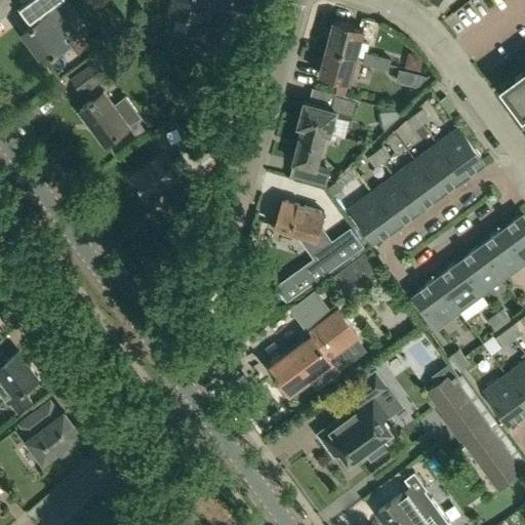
[(40,18),(24,30),(45,61),(71,42),(66,35),(71,31),(63,21),(57,24),(49,12),(45,14),(43,10),(57,0),(27,0),(21,5),(31,19),(37,14),(40,18)]
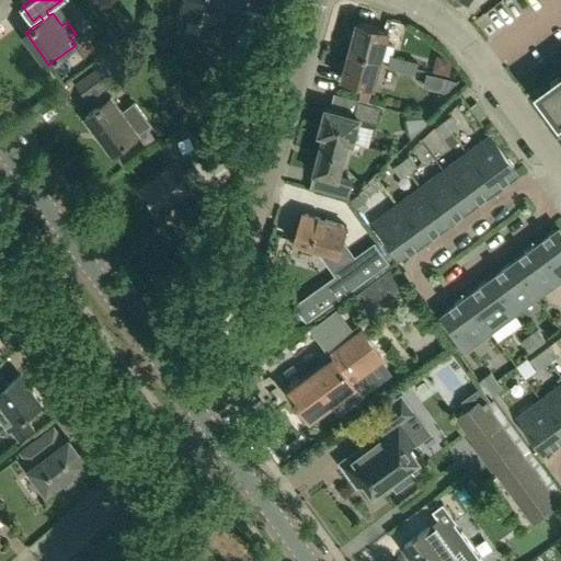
[(185,0),(182,12),(243,30),(237,54),(253,58),(265,15),(240,9),(241,0),(185,0)]
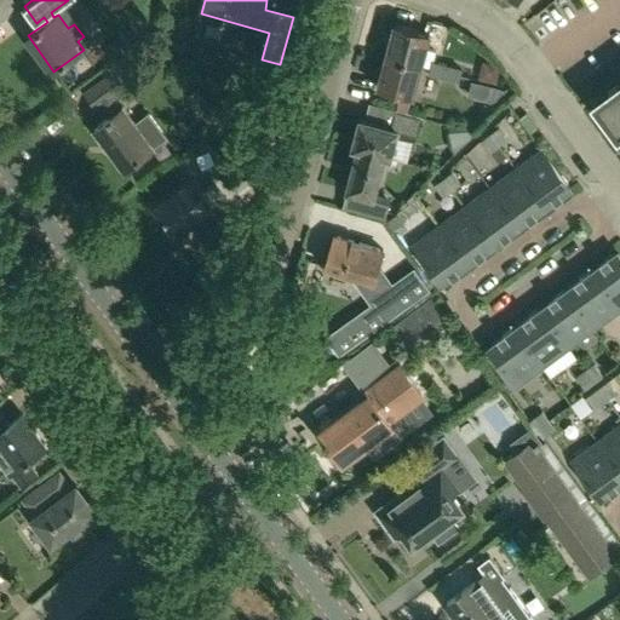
[(388,57),(419,65),(428,33),(395,24),(388,57)]
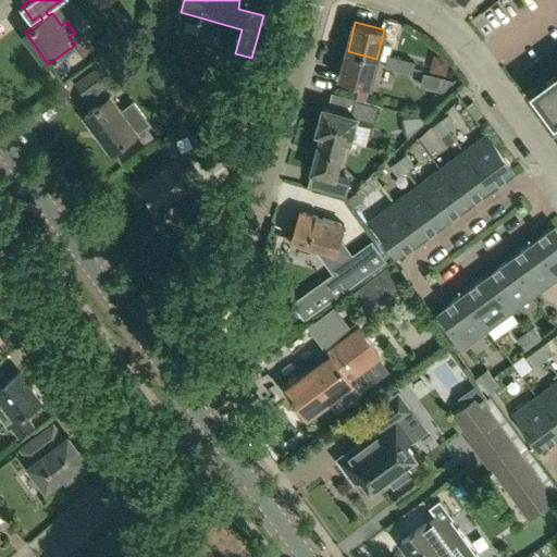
[(376,59),(348,51),(341,81),(370,88),(376,59)]
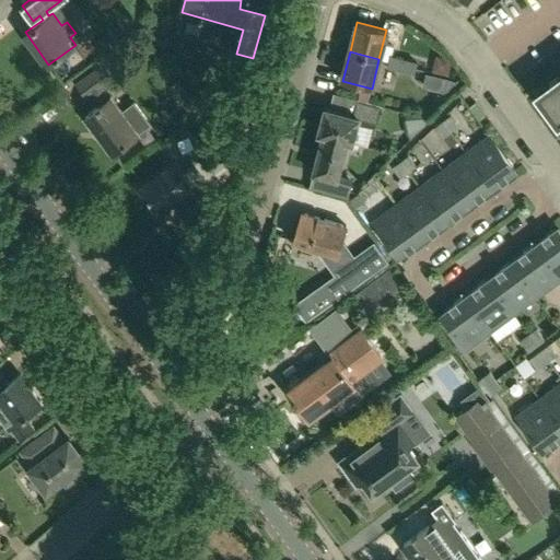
[(423,71),(426,65),(391,55),(388,61),(423,71)]
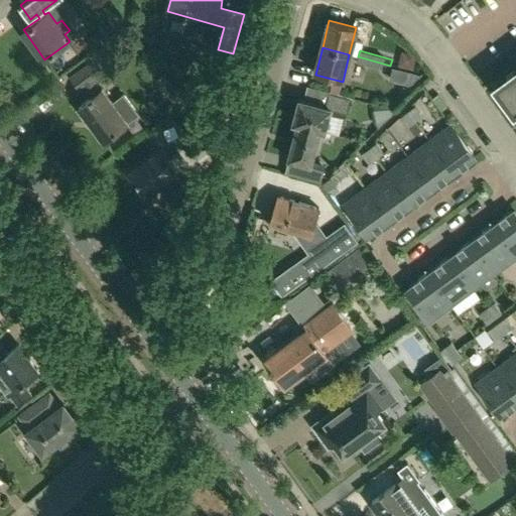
[(390,66),(358,56),(356,61),(389,71),(390,66)]
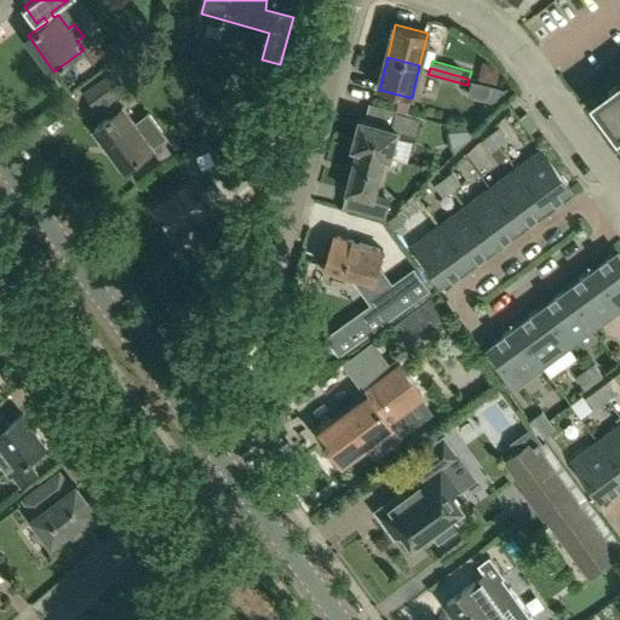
[(126,167),(153,147),(166,138),(148,112),(135,121),(124,105),(120,108),(112,96),(122,89),(112,74),(86,92),(97,108),(101,104),(109,116),(96,126),(114,153),(113,155),(121,167),(124,165),(126,167)]
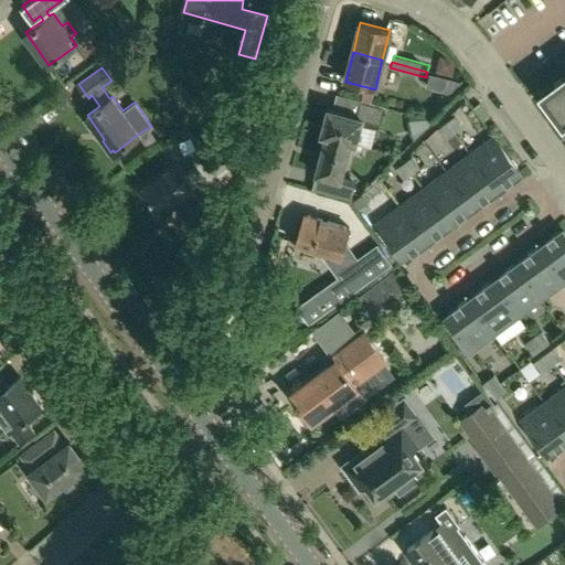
[(564,76),(542,94),(563,121),(564,119),(564,76)]
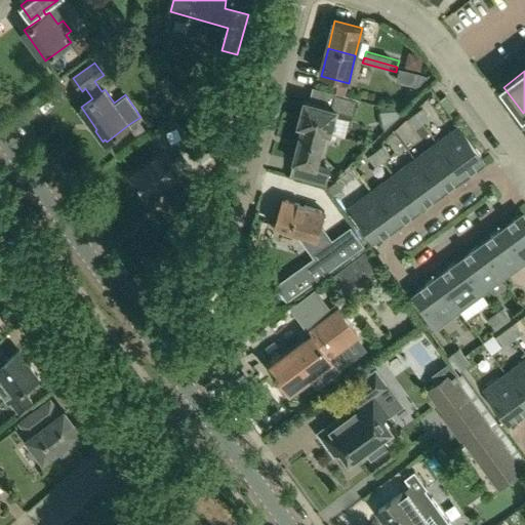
[(180,92),(172,98),(177,107),(178,106),(186,101),(180,92)]
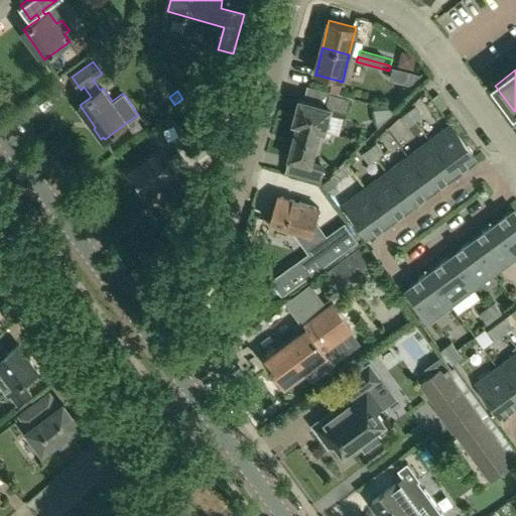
[(329,93),(327,102),(326,102),(324,108),(297,100),(290,123),(317,130),(324,132),(329,113),(337,115),(345,118),(350,99),(329,93)]
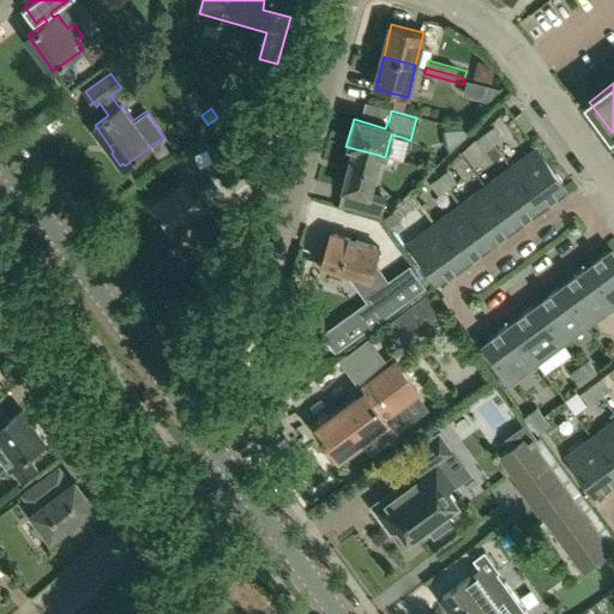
[(485,132),(493,145),(501,139),(493,126),(485,132)]
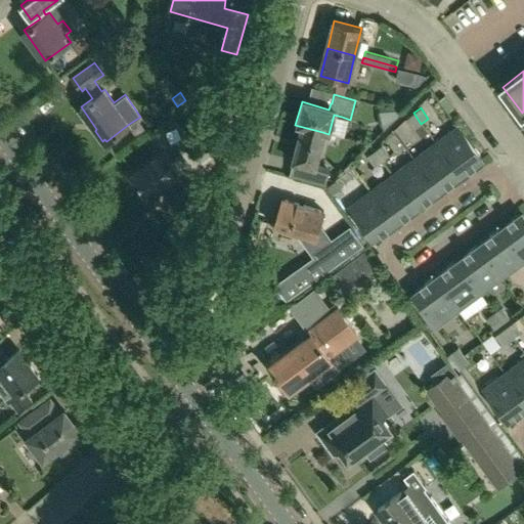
[(413,129),(421,124),(413,113),(405,118),(413,129)]
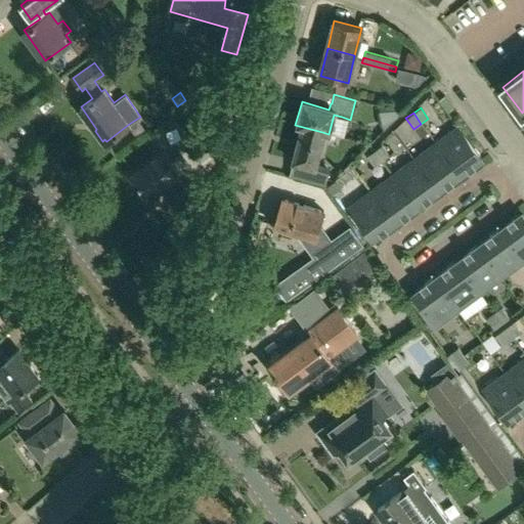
[(330,167),(314,162),(322,132),(300,126),(290,162),(315,170),(311,181),(324,185),(330,167)]
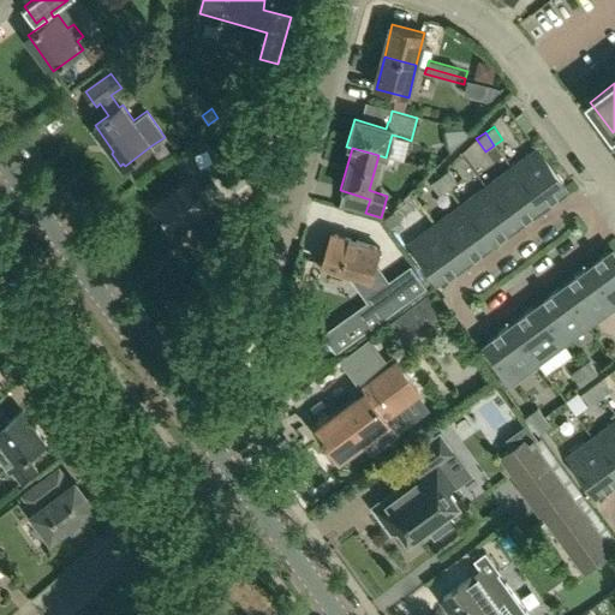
[(512,168),(539,207),(566,187),(538,149),(512,168)]
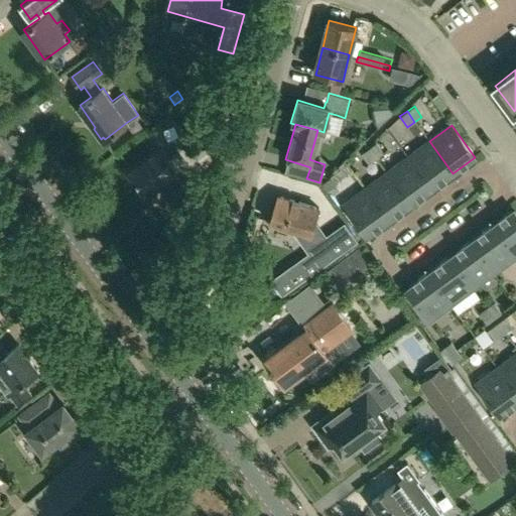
[(431,189),(453,173),(429,141),(408,157),(431,189)]
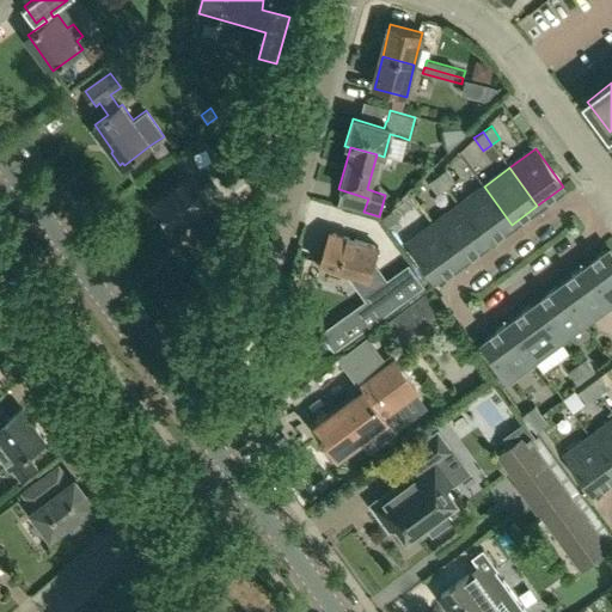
[(436,176),(446,189),(456,182),(446,170),(436,176)]
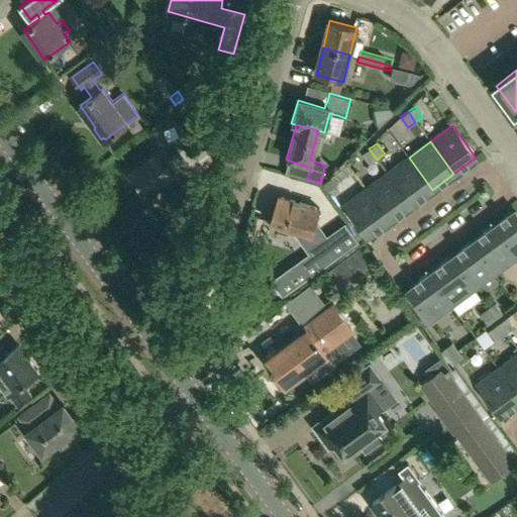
[(195,184),(176,179),(174,185),(169,177),(187,164),(178,151),(169,160),(161,148),(128,173),(143,195),(157,186),(169,202),(166,212),(185,217),(201,222),(211,188),(195,184)]
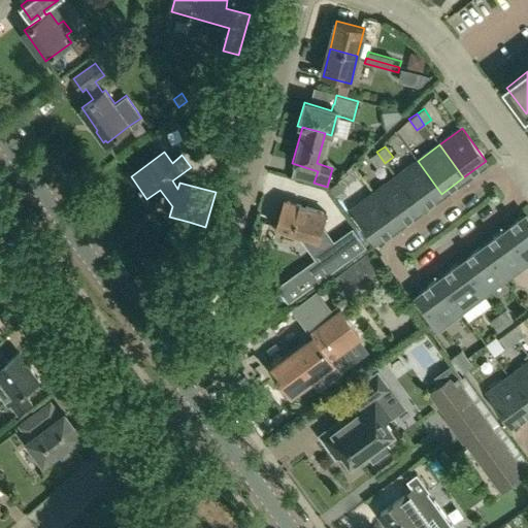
[(376,168),(385,163),(376,152),(369,158),(376,168)]
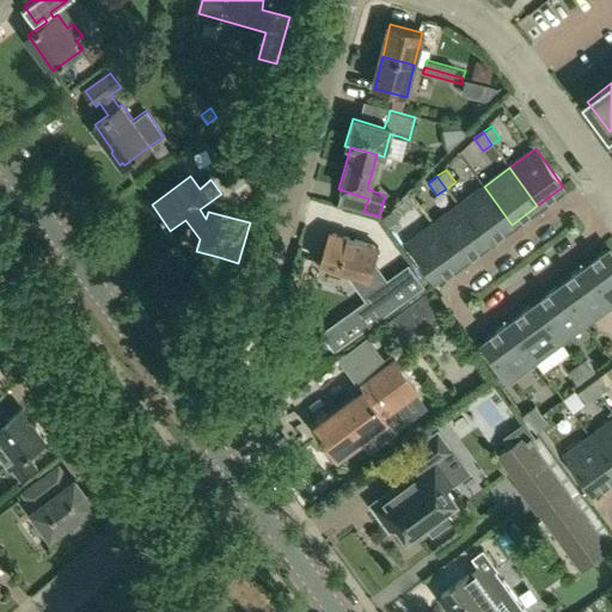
[(512,225),(484,187),(458,206),(487,243),(512,225)]
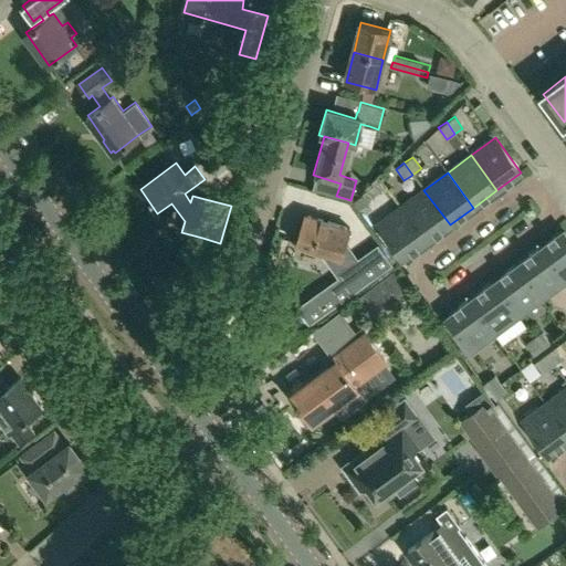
[(426,242),(450,224),(423,190),(400,208),(426,242)]
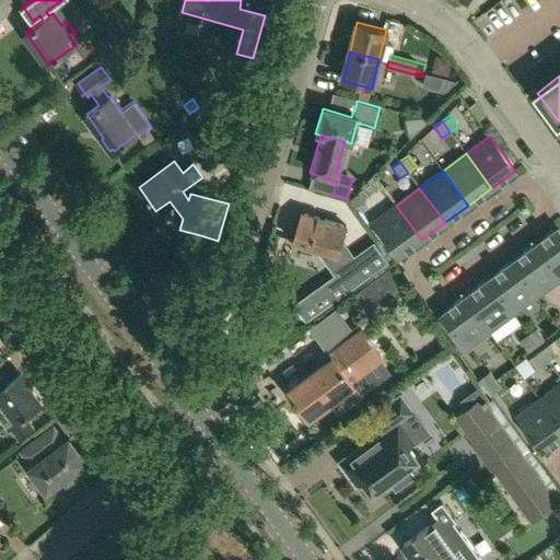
[(366,200),(360,191),(348,200),(354,209),(366,200)]
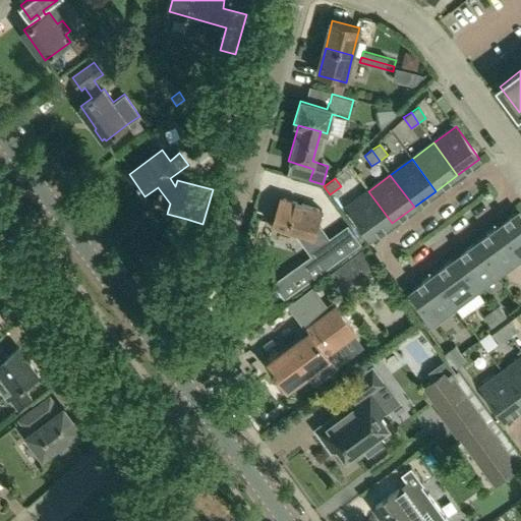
[(392,223),(368,191),(346,208),(370,239),(392,223)]
